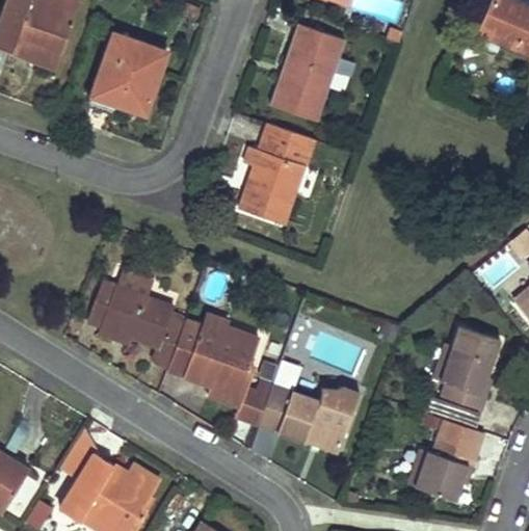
[(0,51),(28,61),(32,51),(57,60),(75,11),(46,1),(43,0),(8,0),(0,24),(0,51)]
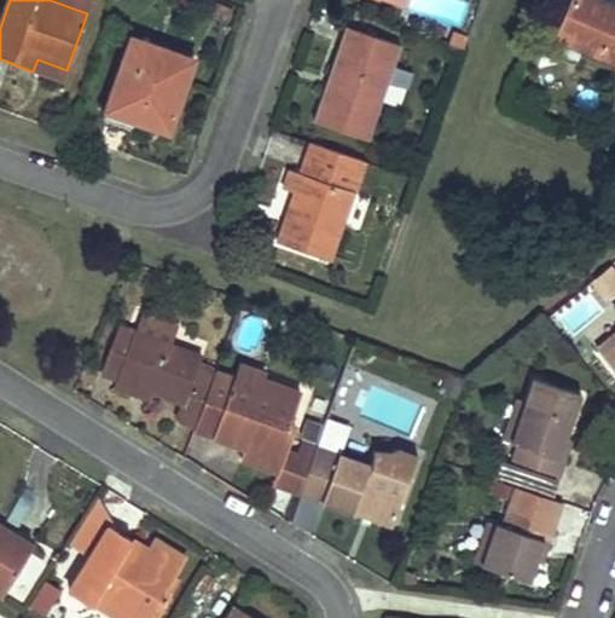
[(53,0),(53,1),(87,13),(91,3),(85,0),(53,0)]
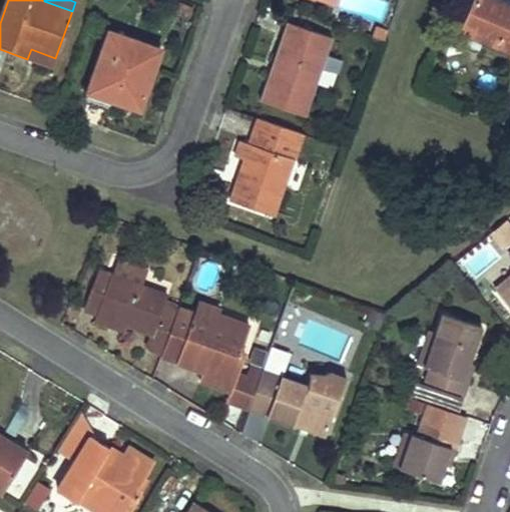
[(509,9),(487,0),(470,0),(456,34),(508,56),(509,52),(509,9)]
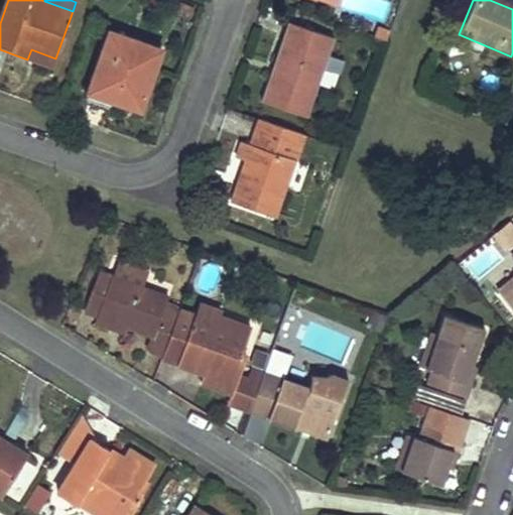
[(332,40),(287,24),(260,104),(304,119),(310,101),(303,99),(317,55),(326,57),(332,40)]
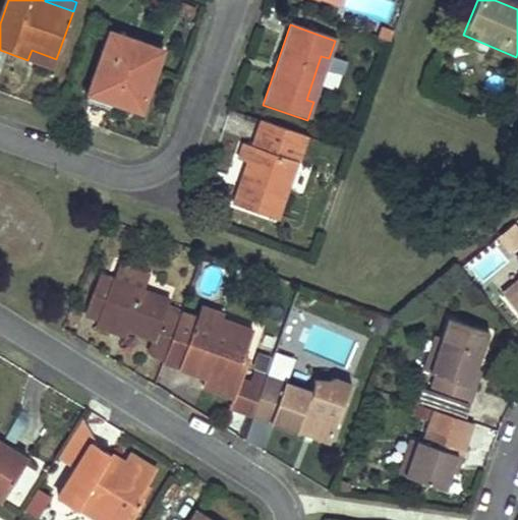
[(113,104),(116,96),(142,105),(162,53),(111,35),(89,95),(113,104)]
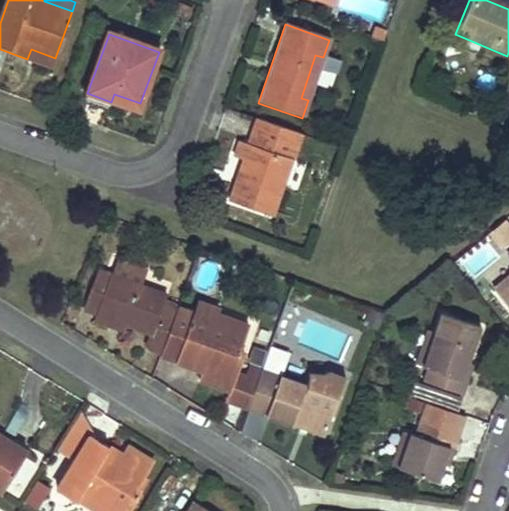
[(27,59),(52,68),(55,58),(31,49),(27,59)]
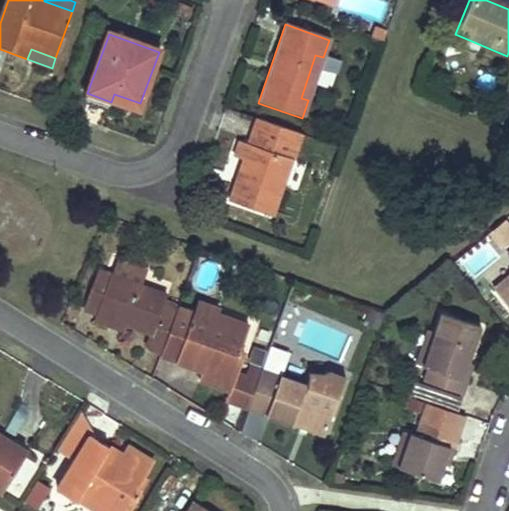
[(323,57),(315,55),(301,98),(308,100),(323,57)]
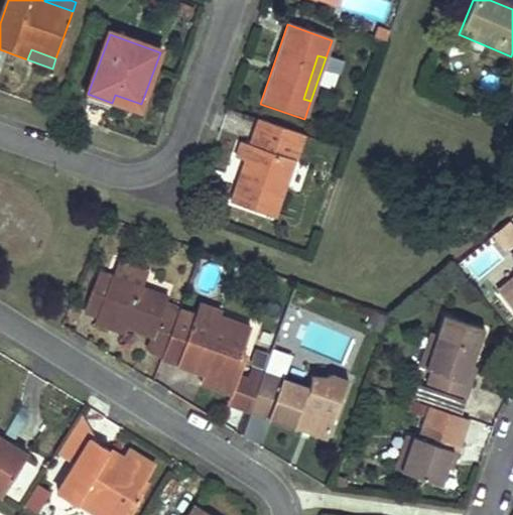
[(112,103),(139,112),(141,104),(115,95),(112,103)]
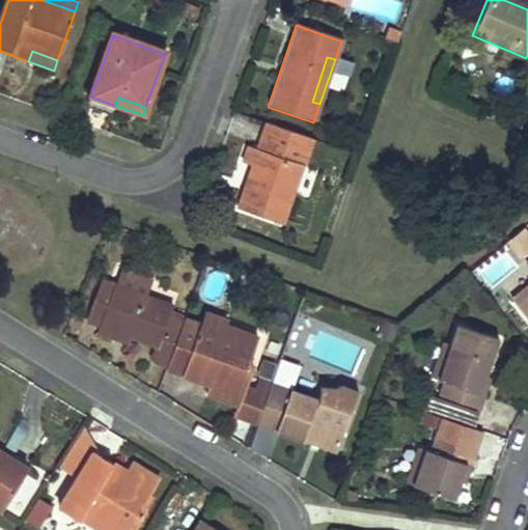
[(242,191),(240,191),(239,191),(231,210),(275,225),(306,140),(264,126),(255,150),(244,146),(239,162),(250,166),(242,191)]
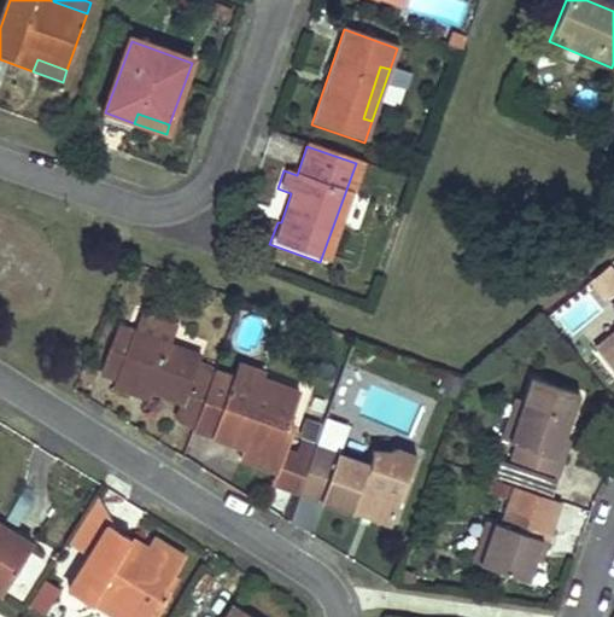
[(613,296),(613,279),(603,267),(586,283),(606,304),(613,296)]
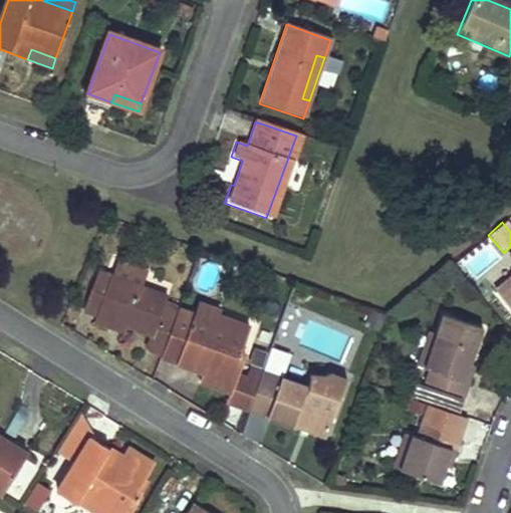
[(168,294),(99,270),(86,309),(98,314),(130,325),(155,333),(165,304),(168,294)]
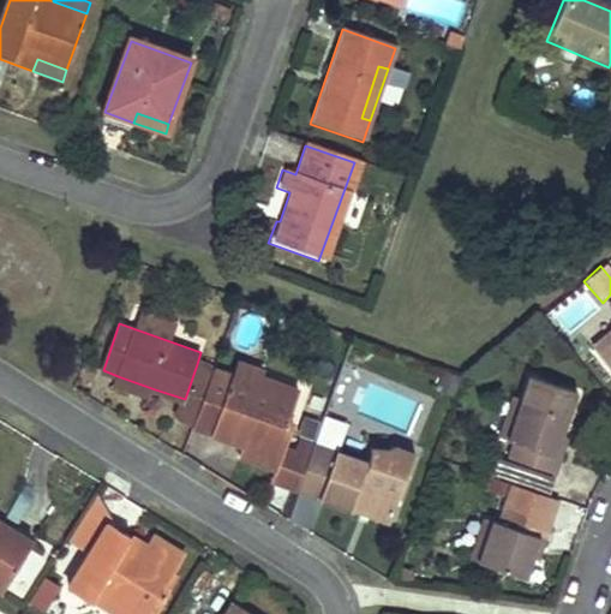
[(610,328),(591,345),(595,350),(610,337),(610,328)]
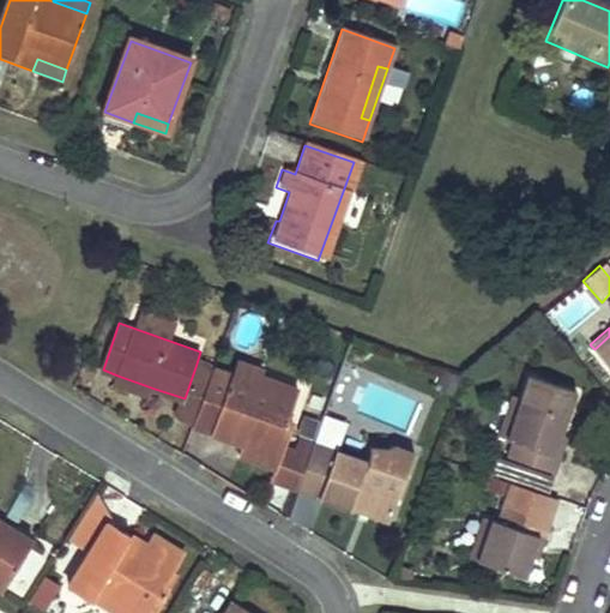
[(609,336),(595,349),(609,368),(609,336)]
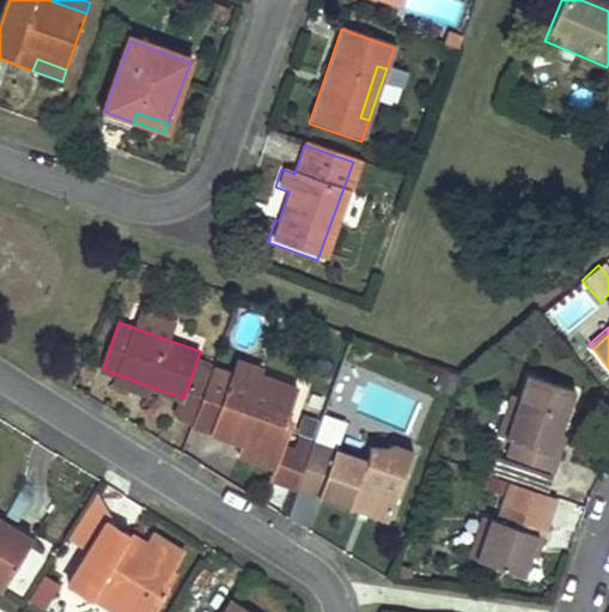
[(267,369),(239,358),(233,375),(261,386),(265,376),(267,369)]
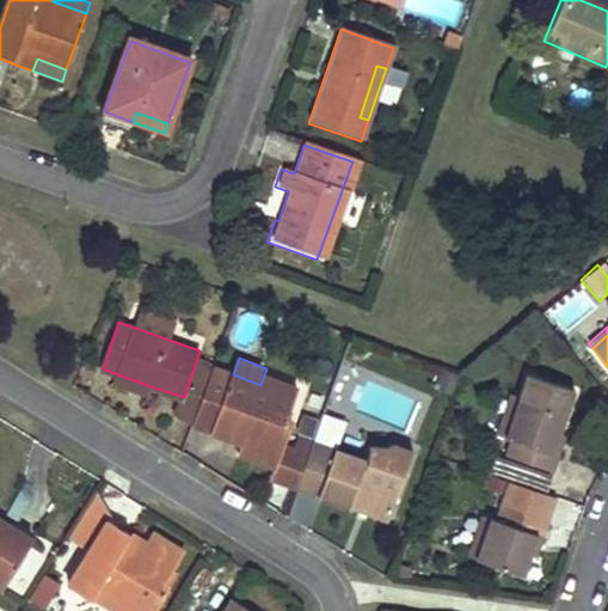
[(213,367),(196,362),(184,397),(176,417),(192,425),(213,367)]
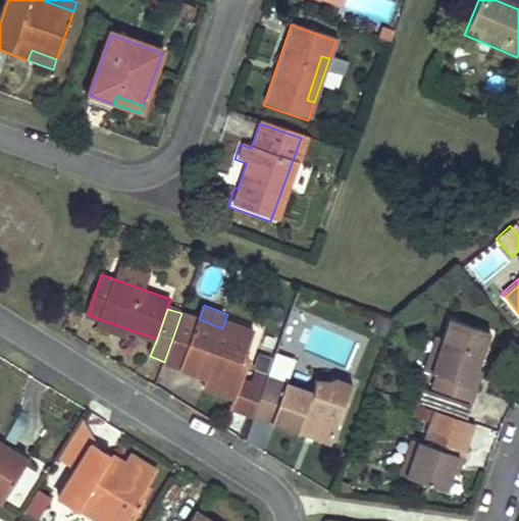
[(199,319),(182,313),(164,362),(182,369),(184,362),(210,370),(208,378),(205,387),(238,400),(247,373),(251,357),(249,356),(257,331),(225,320),(222,328),(199,319)]
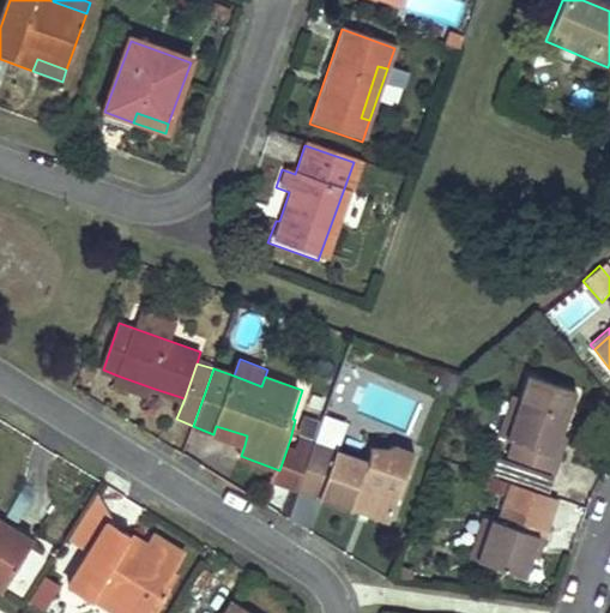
[(155,389),(118,376),(115,385),(152,398),(155,389)]
